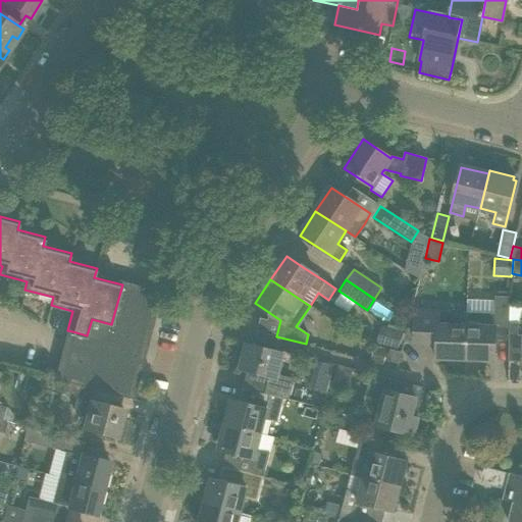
[(116,396),(134,400),(160,295),(122,284),(111,324),(92,319),(87,335),(72,331),(67,330),(55,379),(67,382),(79,385),(83,386),(116,396)]
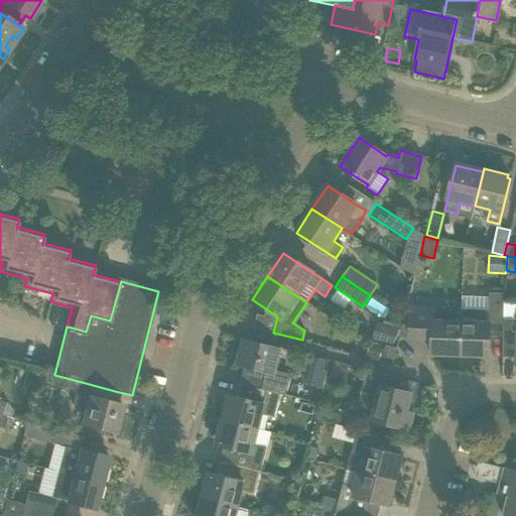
[(462,309),(461,355),(487,356),(488,356),(489,336),(503,336),(504,318),(505,293),(491,293),(490,293),(489,297),(489,310),(462,309)]
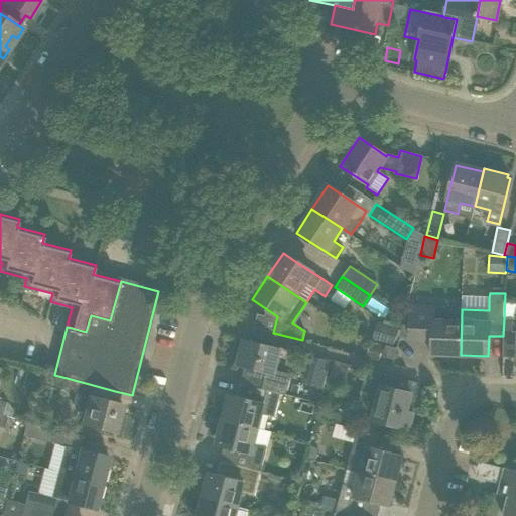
[(433,354),(461,355),(462,309),(436,308),(436,306),(410,305),(409,338),(432,339),(431,355),(433,355),(433,354)]
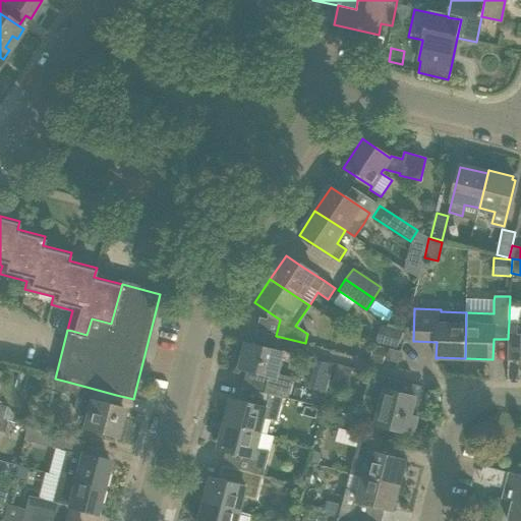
[(509,322),(508,339),(507,360),(520,361),(520,335),(520,334),(518,335),(518,323),(509,322)]
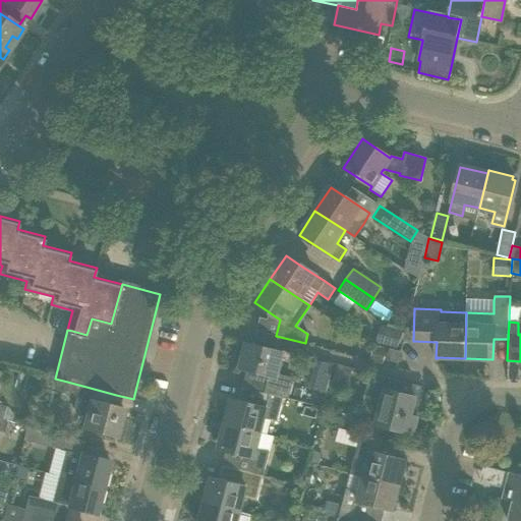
[(381,326),(375,342),(397,349),(402,333),(381,326)]
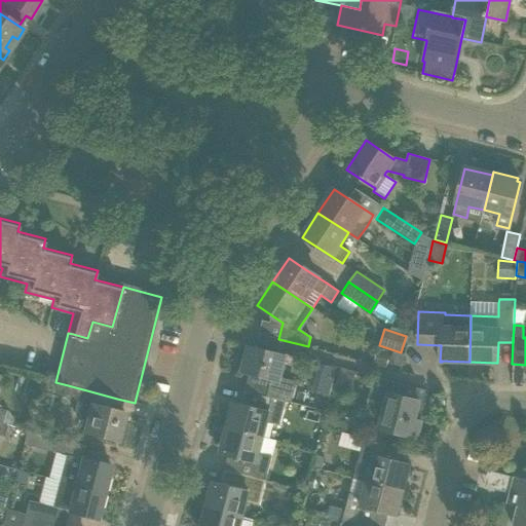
[(249,374),(245,390),(287,401),(306,407),(325,411),(326,407),(293,399),(297,381),(280,377),(286,355),(249,346),(241,372),(249,374)]
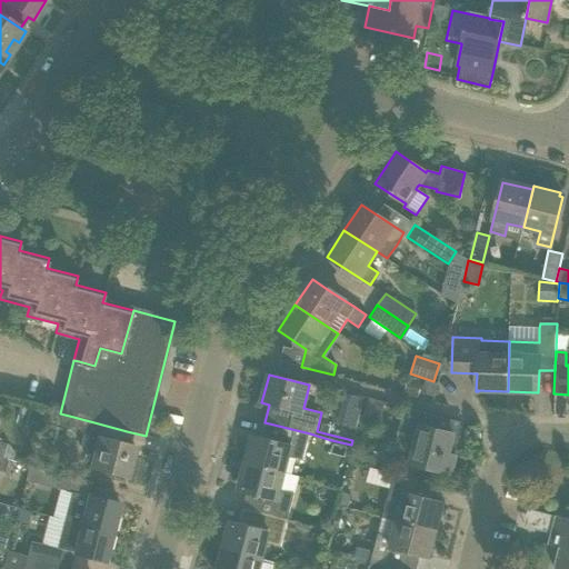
[(405,395),(419,398),(422,382),(408,378),(405,395)]
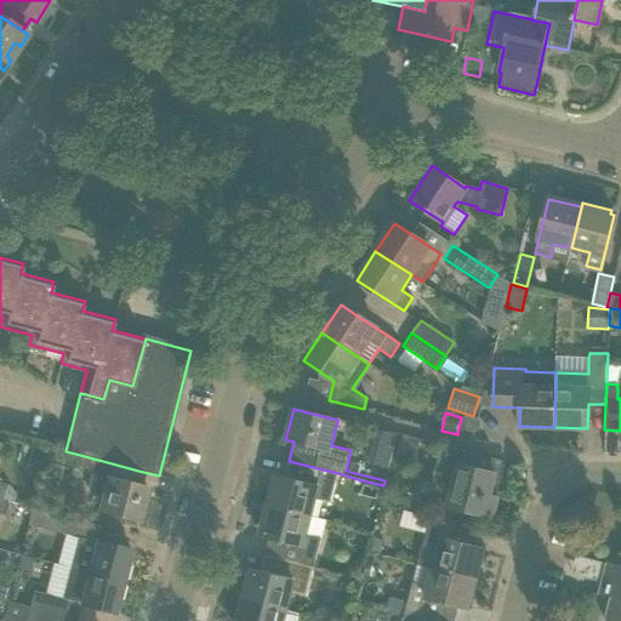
[(463,415),(460,429),(474,432),(477,419),(463,415)]
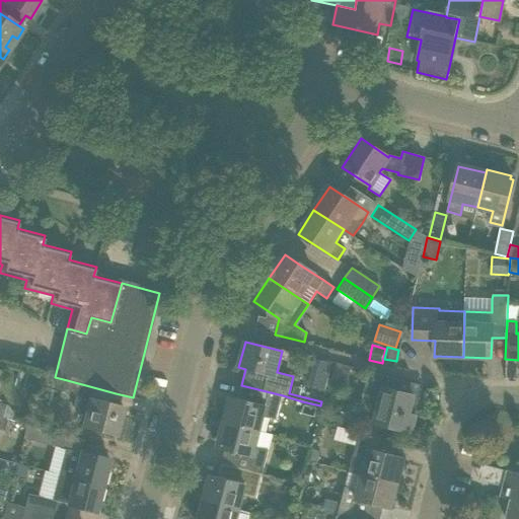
[(317,360),(310,387),(324,391),(331,364),(317,360)]
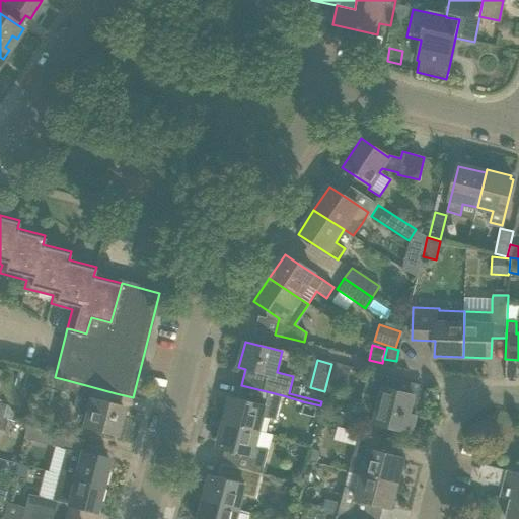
[(351,368),(336,364),(331,380),(347,384),(351,368)]
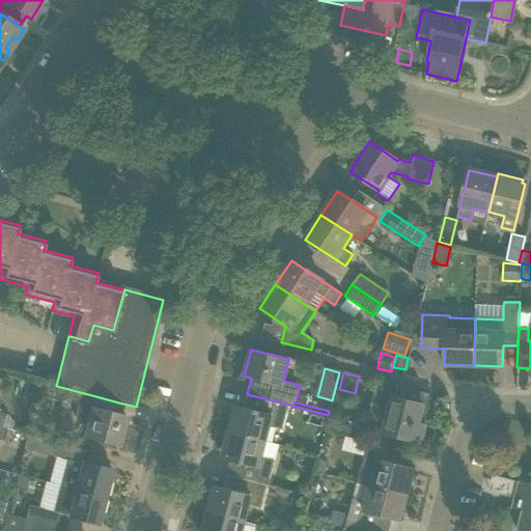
[(376,380),(371,400),(370,404),(388,409),(382,432),(420,442),(424,425),(418,423),(423,404),(421,404),(424,394),(426,394),(426,393),(376,380)]
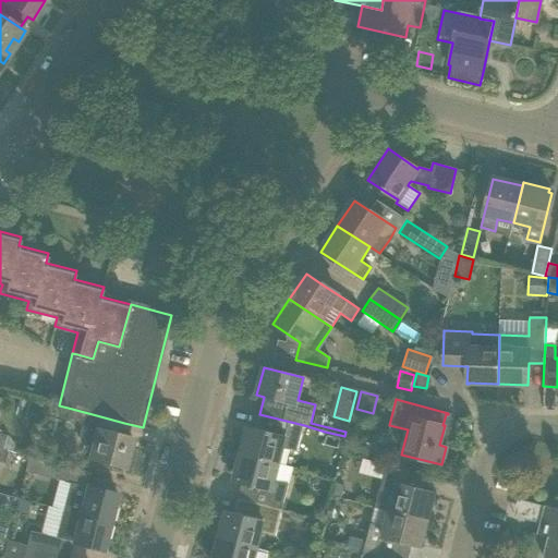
[(72,409),(70,417),(75,419),(81,427),(84,412),(72,409)]
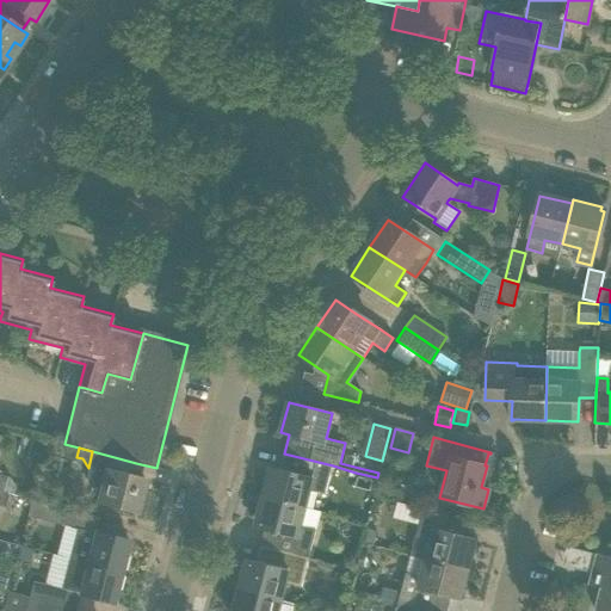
[(133,476),(136,463),(97,452),(92,451),(88,468),(85,480),(102,485),(97,503),(113,506),(136,512),(144,480),(133,476)]
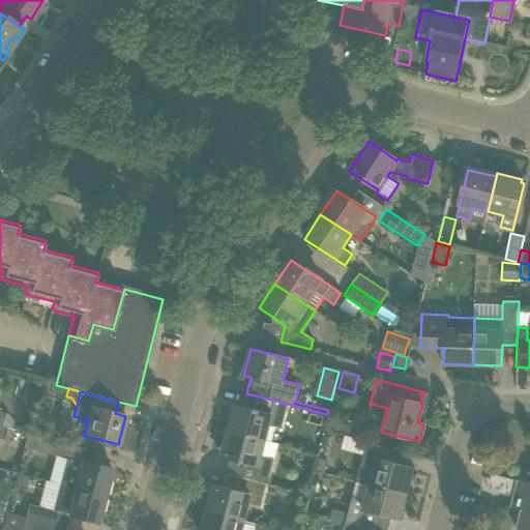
[(235,408),(229,432),(263,440),(267,424),(282,429),(287,412),(289,404),(246,393),(242,410),(235,408)]
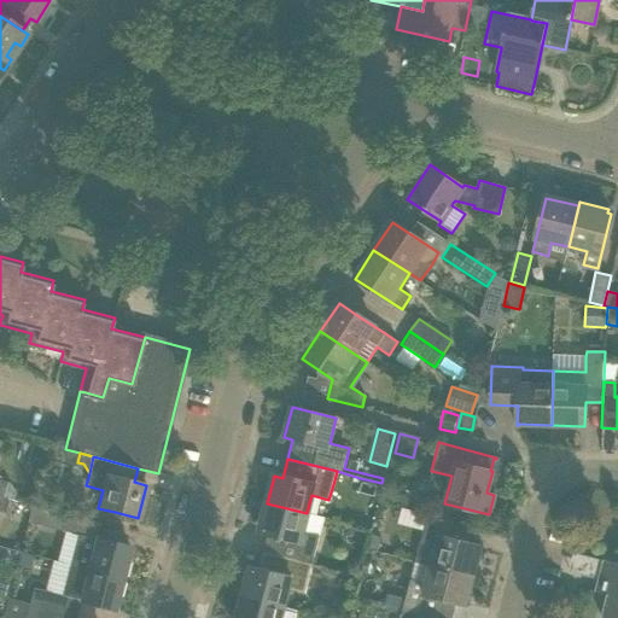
[(302,531),(307,513),(267,503),(260,530),(268,532),(263,553),(313,565),(320,536),(302,531)]
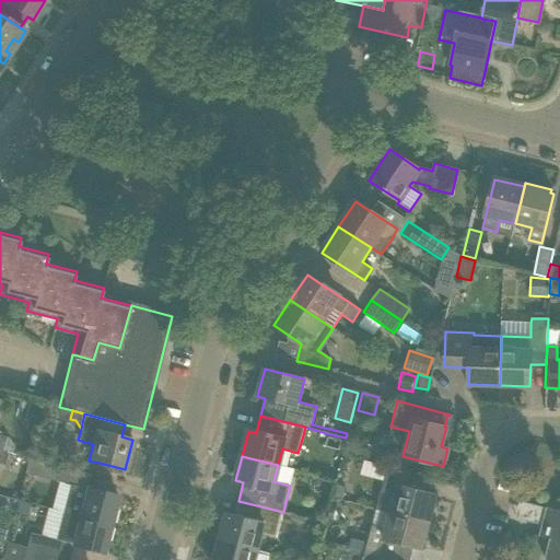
[(39,461),(35,476),(70,486),(63,512),(111,524),(117,498),(118,496),(97,490),(88,488),(86,489),(82,488),(85,474),(39,461)]
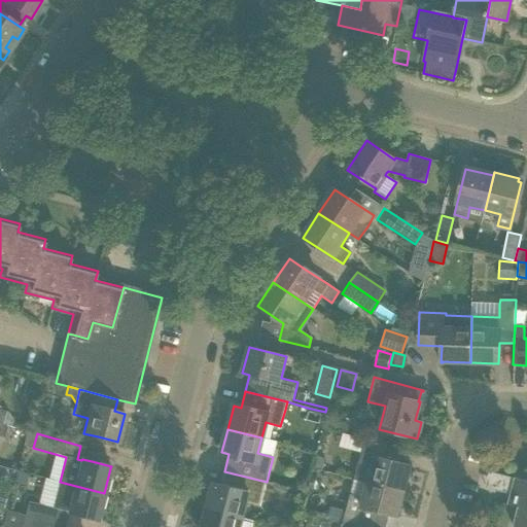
[(367,483),(402,492),(409,468),(401,466),(406,449),(365,438),(354,480),(367,483)]
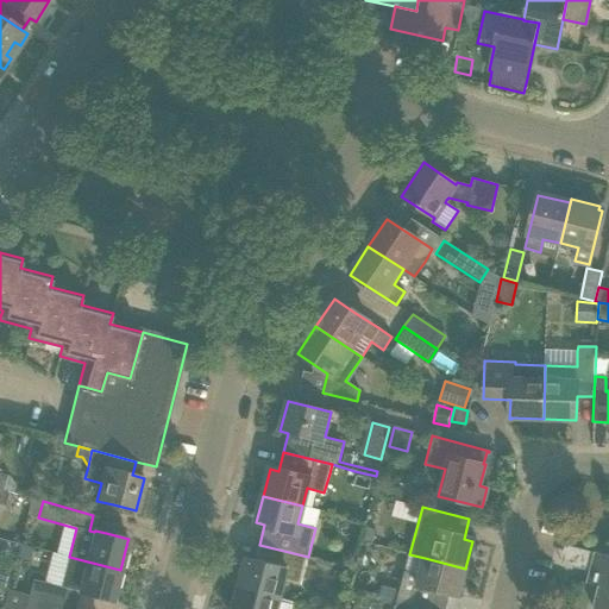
[(375,531),(364,528),(362,541),(371,544),(375,531)]
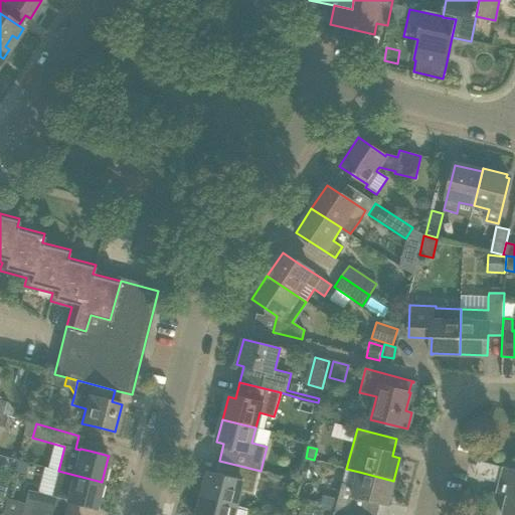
[(497,482),(502,467),(480,459),(474,473),(497,482)]
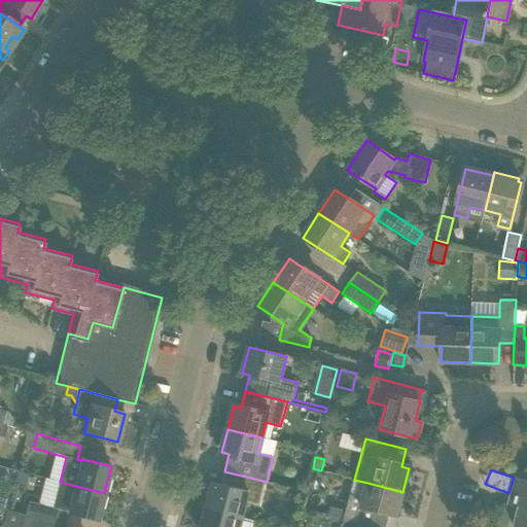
[(207,510),(241,518),(245,501),(260,505),(267,482),(224,471),(220,488),(213,486),(207,510)]
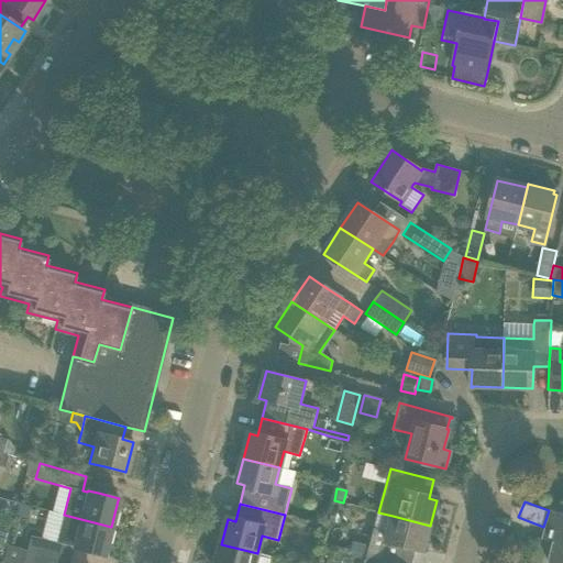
[(562,562),(562,512),(549,509),(543,530),(555,533),(548,562),(552,562),(562,562)]
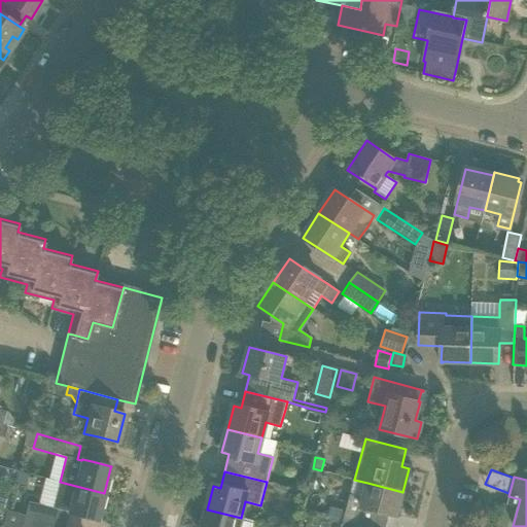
[(64,511),(67,512),(67,513),(97,521),(97,519),(104,493),(60,482),(53,507),(29,501),(25,516),(60,525),(64,511)]
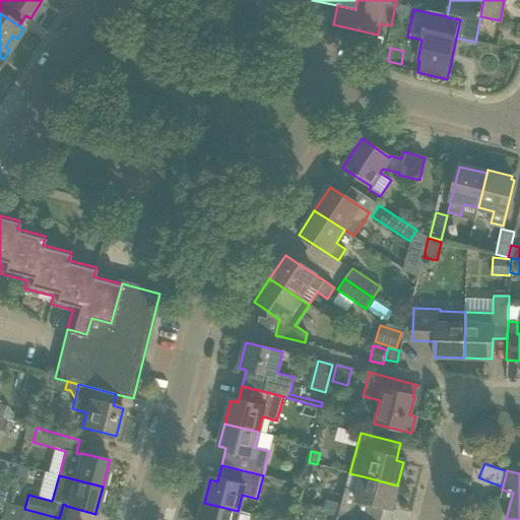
[(363,476),(359,491),(345,488),(339,512),(370,519),(380,519),(384,506),(392,507),(397,485),(363,476)]
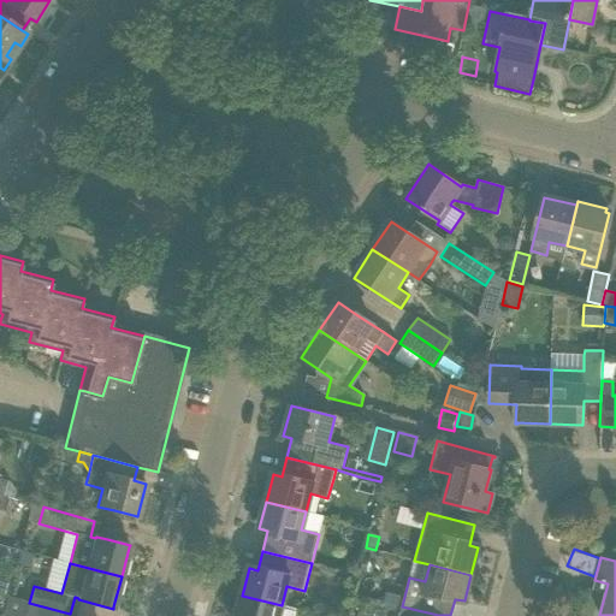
[(278,615),(282,605),(242,596),(236,615),(278,615)]
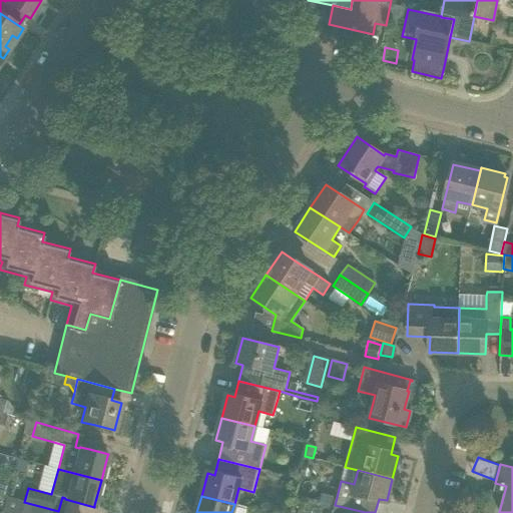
[(57,512),(58,511),(24,502),(21,512),(57,512)]
